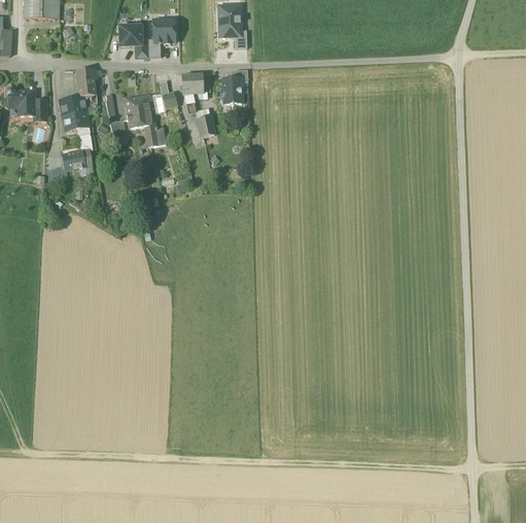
[(26,0),(26,18),(60,18),(59,0),(26,0)]
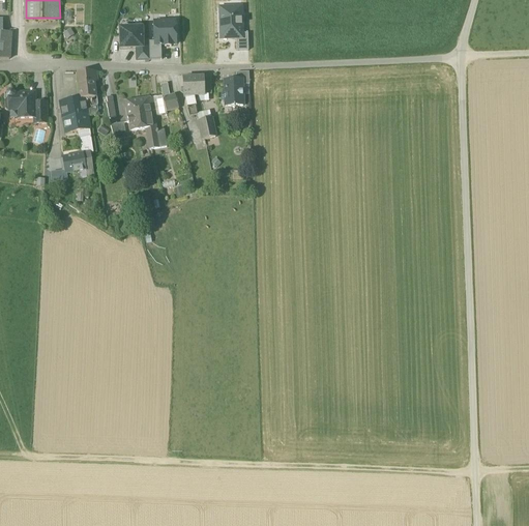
[(221,7),(222,36),(237,35),(242,35),(242,31),(241,5),(229,5),(229,7),(221,7)]
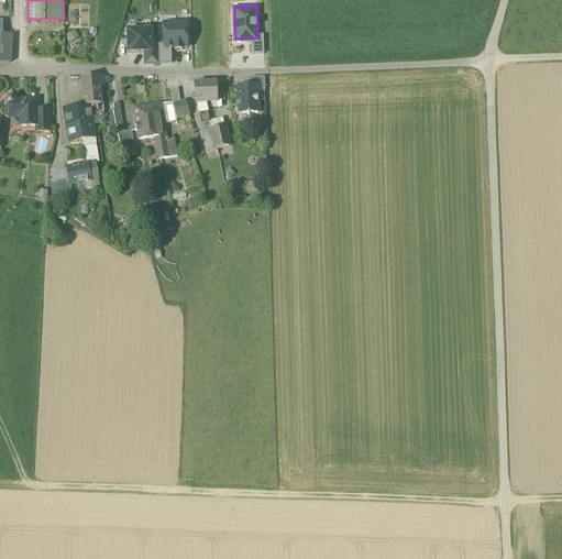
[(165,41),(165,45),(172,44),(175,44),(175,46),(183,46),(183,44),(187,44),(187,20),(164,21),(165,41)]
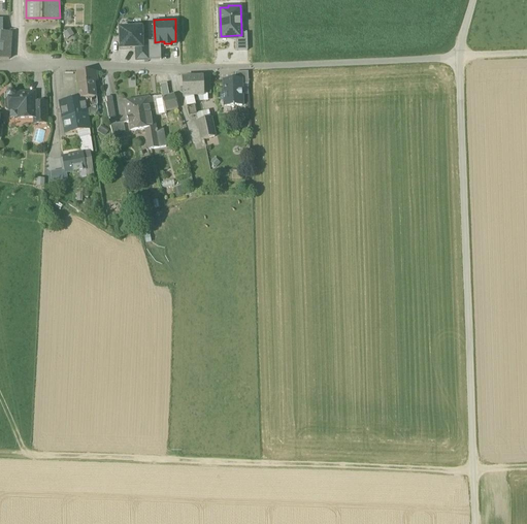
[(121,45),(136,45),(142,44),(142,38),(142,25),(136,26),(136,24),(126,24),(126,26),(121,26),(121,45)]
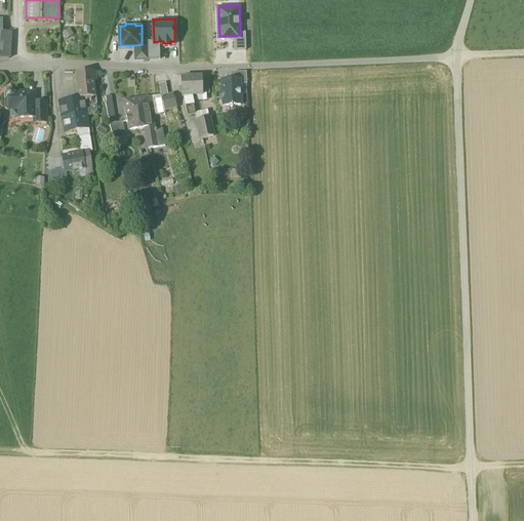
[(74,31),(71,26),(63,31),(67,36),(74,31)]
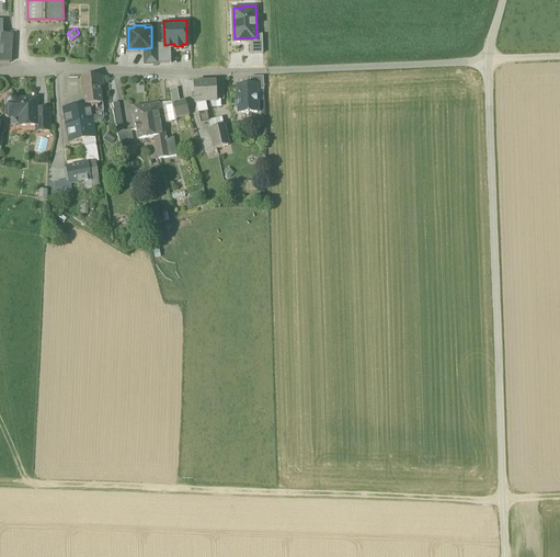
[(3,31),(0,30),(0,59),(11,59),(11,53),(12,32),(3,31)]
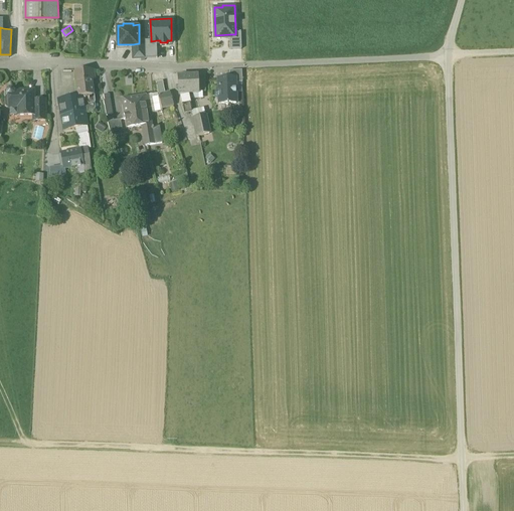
[(241,30),(235,30),(235,34),(230,34),(230,46),(241,46),(241,30)]
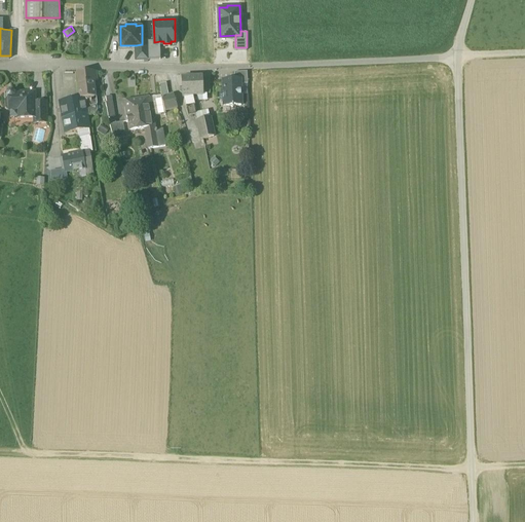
[(142,44),(136,45),(137,57),(149,57),(148,38),(142,38),(142,44)]
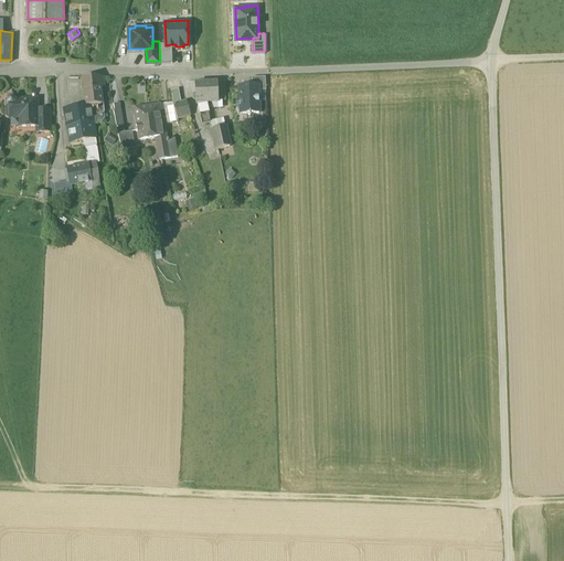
[(166,41),(159,41),(160,61),(173,61),(172,44),(166,45),(166,41)]
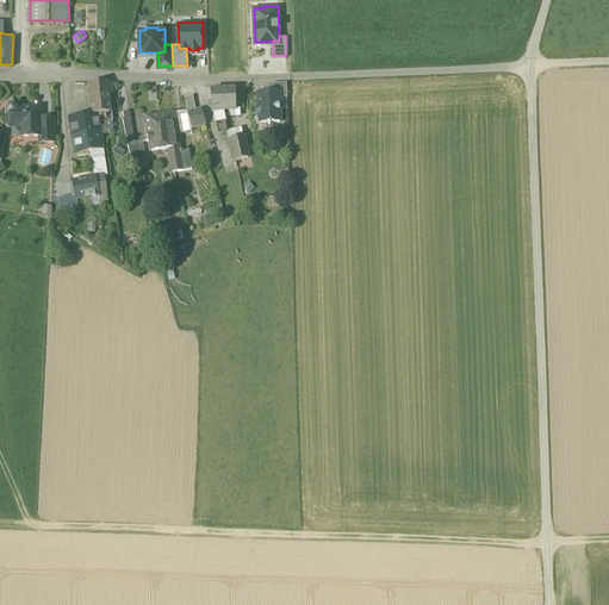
[(91,87),(92,105),(94,105),(95,111),(98,110),(112,108),(110,91),(113,91),(112,80),(97,80),(97,86),(91,87)]
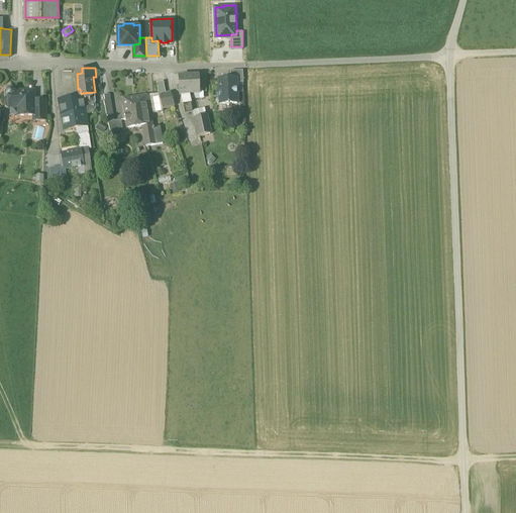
[(236,76),(237,80),(243,80),(243,68),(231,68),(231,76),(236,76)]
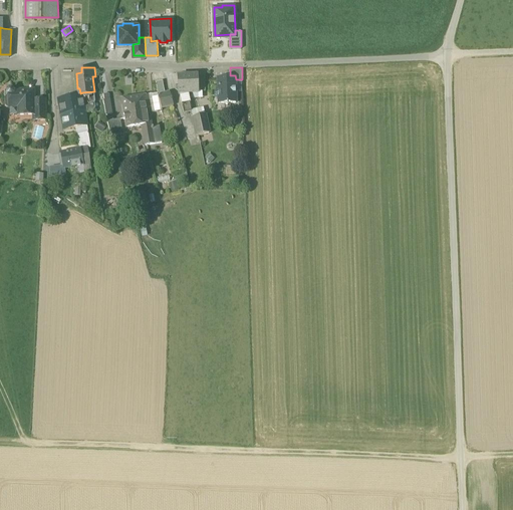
[(198,72),(199,88),(203,88),(206,88),(205,71),(204,71),(198,72)]
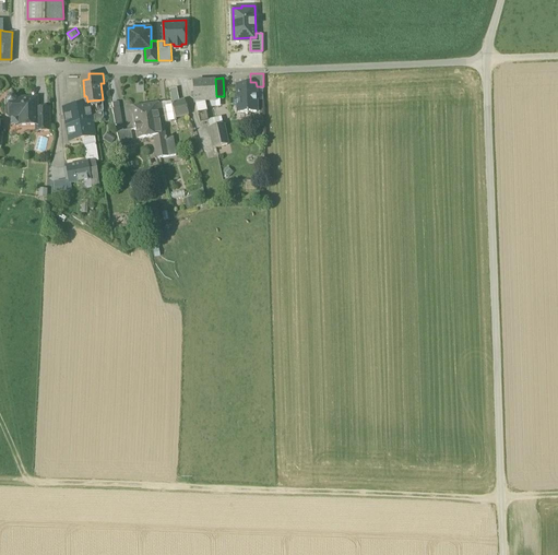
[(209,118),(206,108),(205,104),(208,104),(210,101),(211,99),(216,99),(216,96),(215,79),(192,80),(194,101),(196,107),(196,109),(197,109),(200,120),(209,118)]
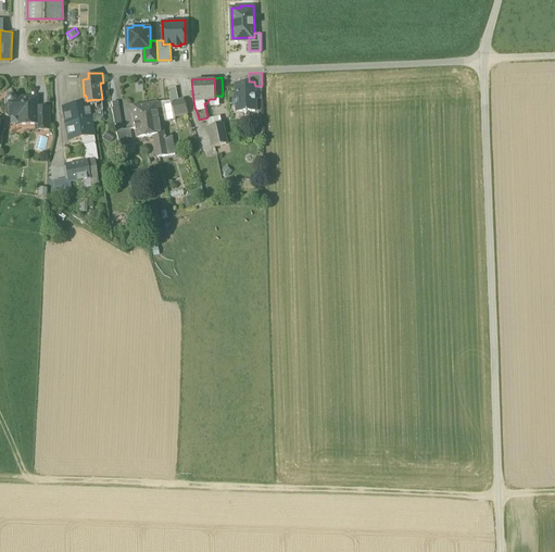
[(244,109),(247,110),(249,108),(256,108),(255,98),(255,86),(254,82),(249,82),(236,83),(237,96),(232,96),(232,102),(237,102),(237,109),(244,109)]
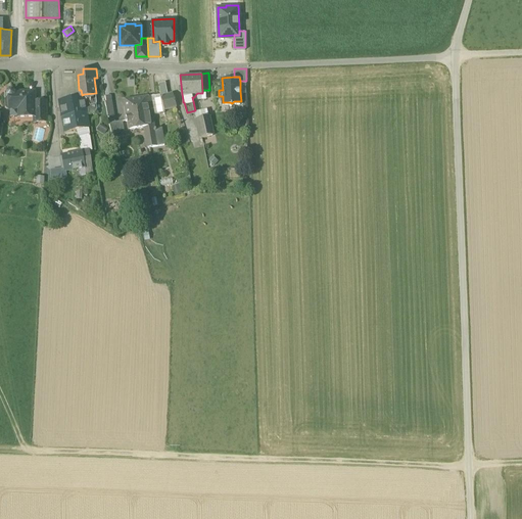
[(159,84),(161,93),(170,92),(167,82),(159,84)]
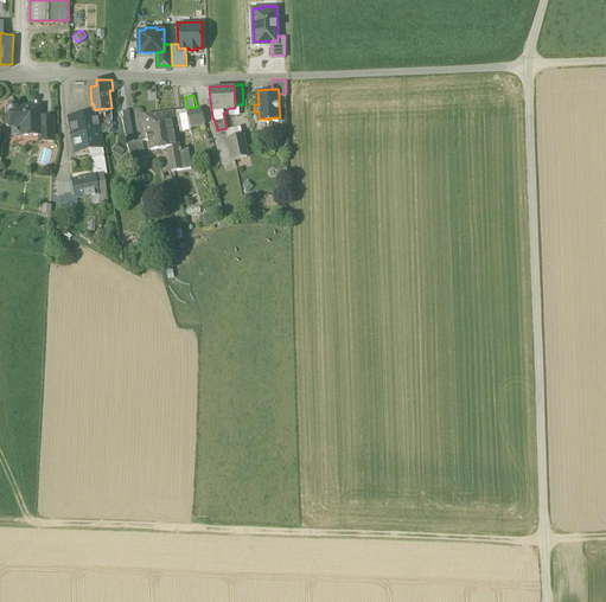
[(40,115),(40,111),(36,111),(32,108),(32,103),(17,104),(14,101),(11,102),(8,104),(8,108),(11,110),(11,111),(6,111),(6,122),(8,125),(13,123),(20,123),(21,132),(21,133),(40,132),(40,115)]
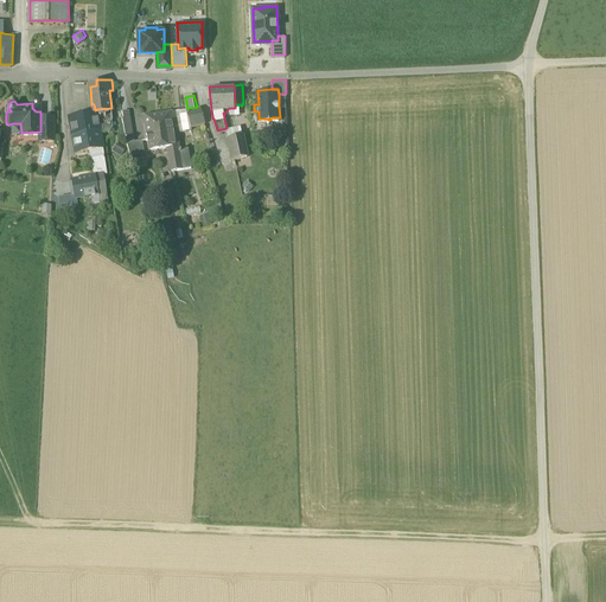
[(197,107),(187,108),(192,123),(204,121),(201,106),(197,107)]
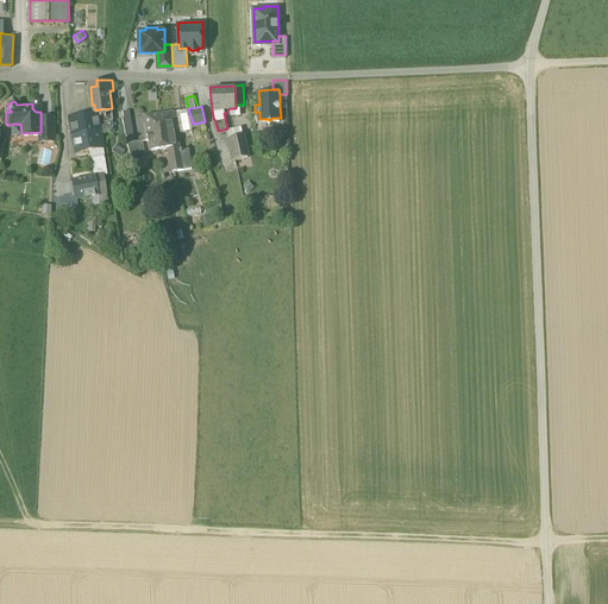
[(112,108),(98,109),(101,131),(111,130),(113,125),(112,118),(113,118),(112,108)]
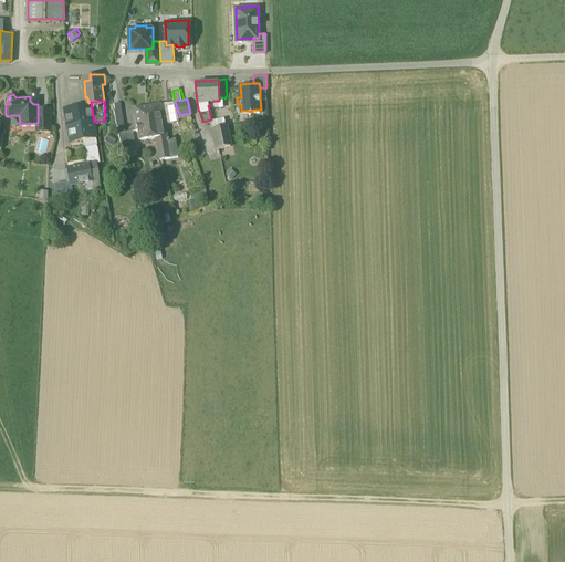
[(171,118),(179,115),(175,101),(163,102),(167,121),(171,118)]
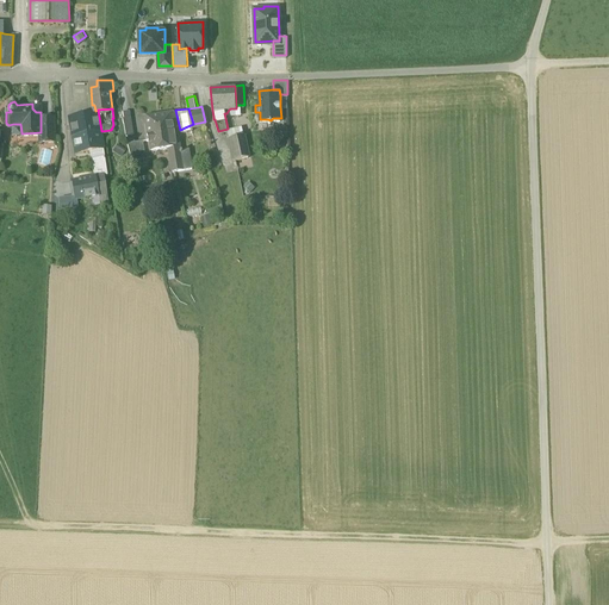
[(70,116),(73,133),(93,130),(93,132),(101,131),(98,110),(95,111),(93,111),(70,116)]
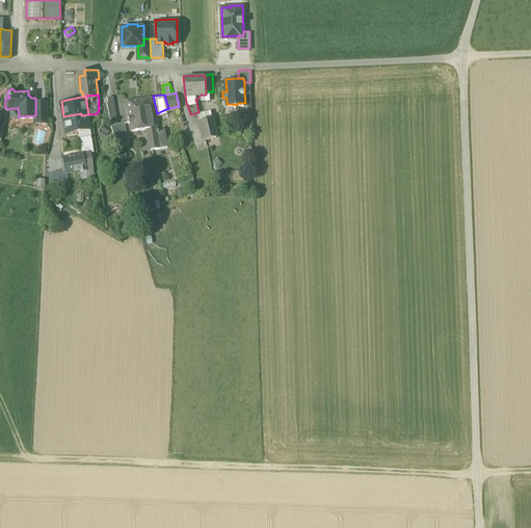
[(153,96),(138,98),(140,112),(140,115),(155,113),(157,113),(153,96)]
